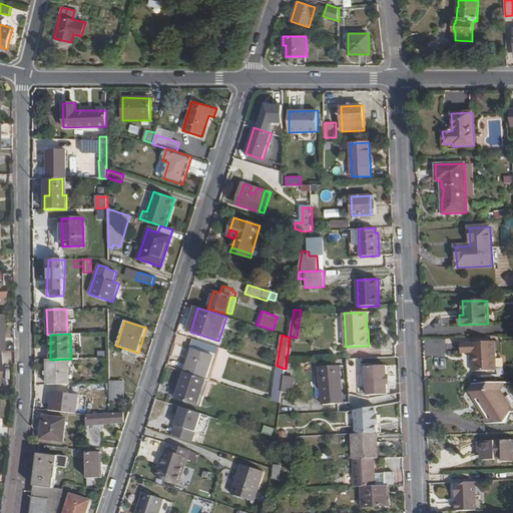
[(219,347),(192,339),(189,348),(192,349),(184,372),(206,379),(208,380),(211,371),(209,370),(213,356),(216,357),(219,347)]
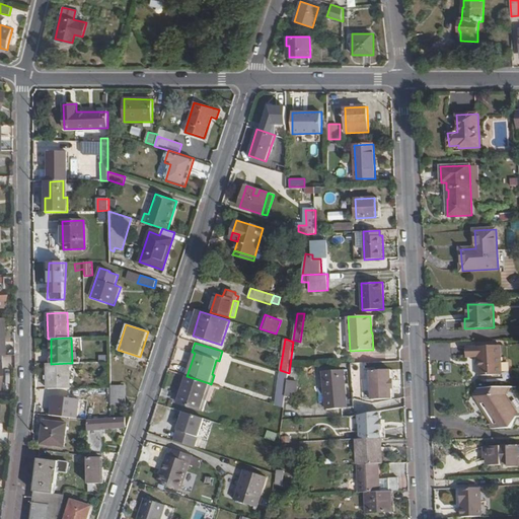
[(503,374),(501,345),(466,347),(466,357),(477,357),(478,376),(503,374)]
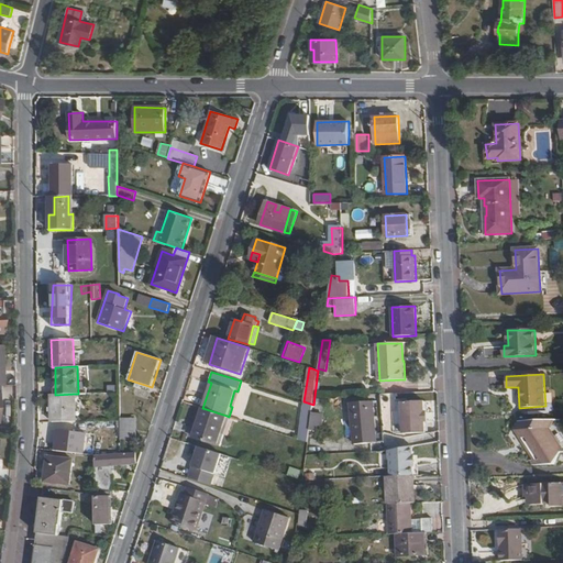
[(52,395),(52,422),(76,422),(76,394),(55,395),(52,395)]
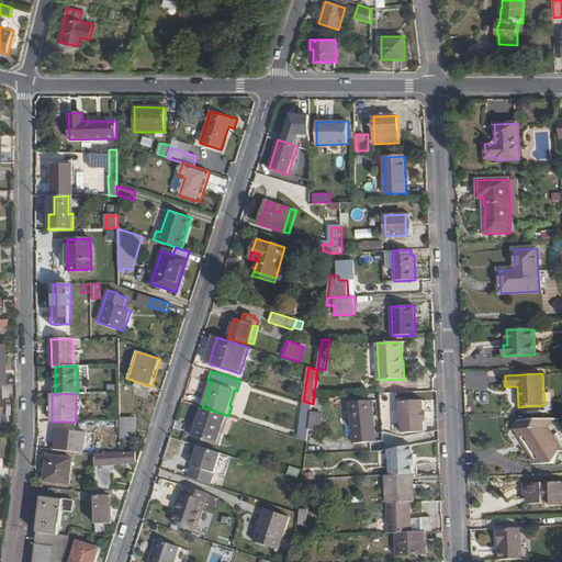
[(373,428),(371,401),(349,403),(353,445),(383,441),(382,428),(373,428)]
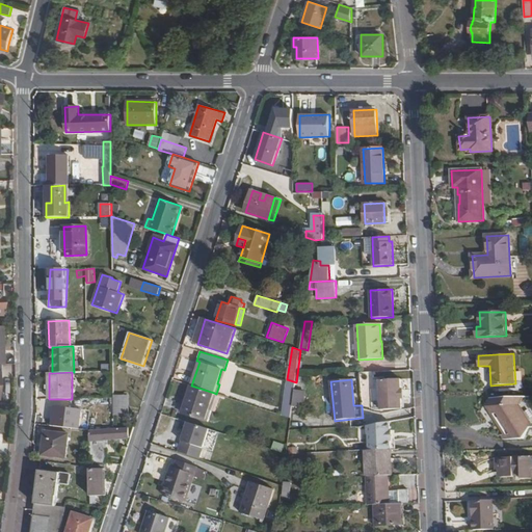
[(401,379),(379,380),(381,409),(402,408),(401,379)]
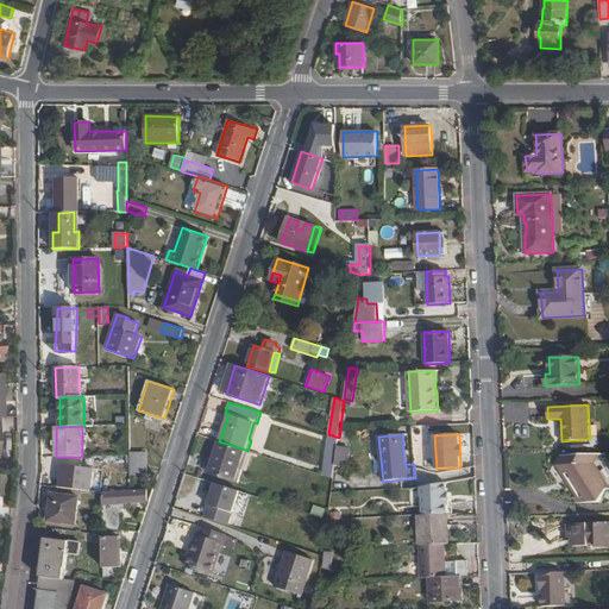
[(339,439),(330,438),(327,454),(337,457),(339,439)]
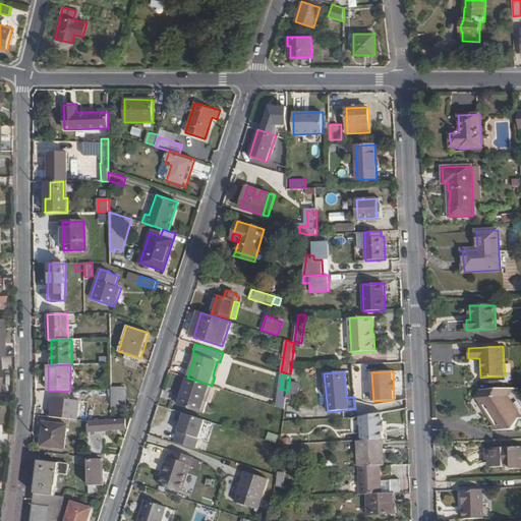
[(210,385),(187,378),(178,405),(203,413),(206,404),(204,403),(210,385)]
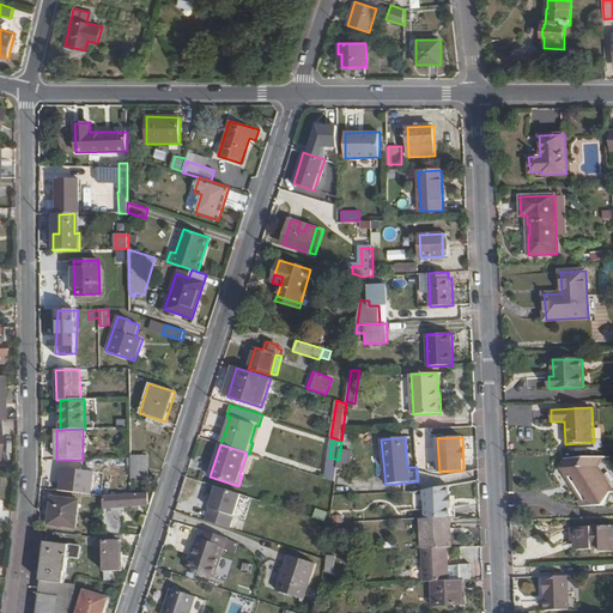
[(147,455),(131,455),(132,478),(147,478),(147,455)]
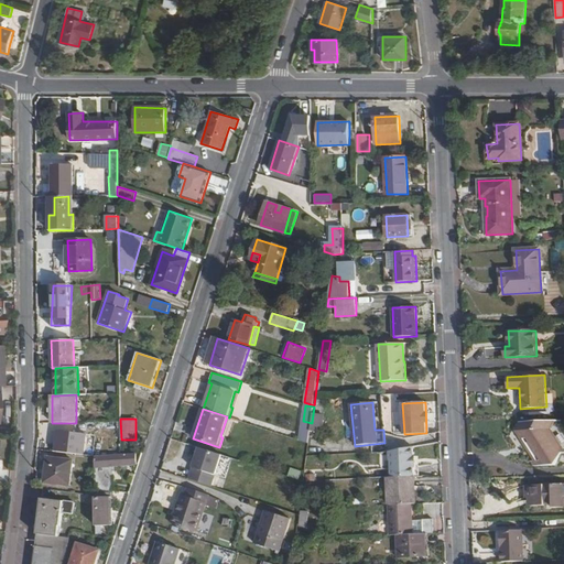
[(520,422),(516,431),(534,461),(531,461),(534,467),(555,465),(563,453),(563,452),(563,448),(551,430),(556,421),(520,422)]
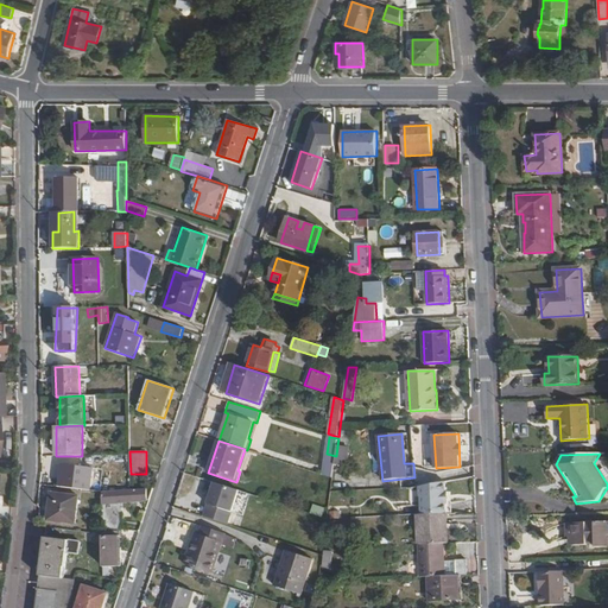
[(90,491),(94,468),(63,464),(61,487),(90,491)]
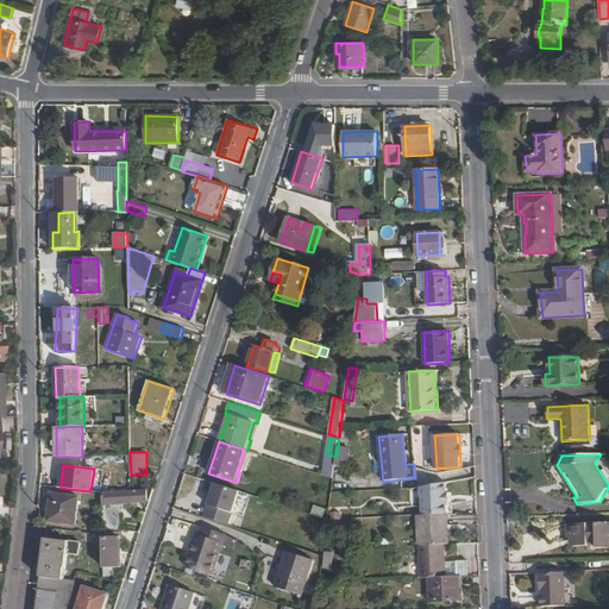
[(212,507),(219,484),(199,478),(194,490),(198,490),(194,501),(212,507)]
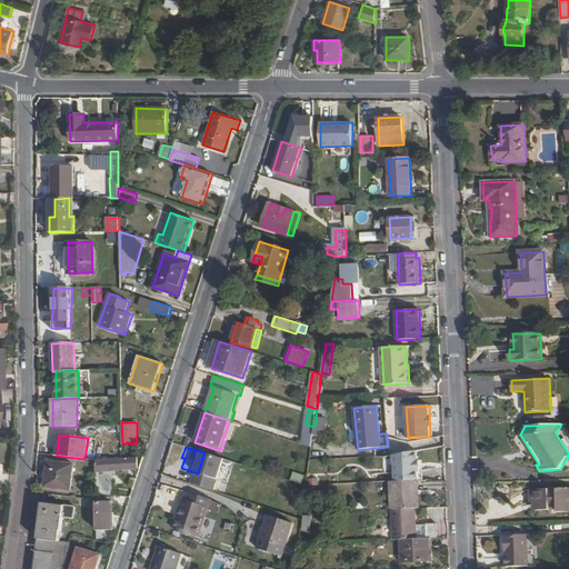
[(418,459),(417,451),(391,456),(392,481),(419,480),(418,471),(421,471),(420,459),(418,459)]
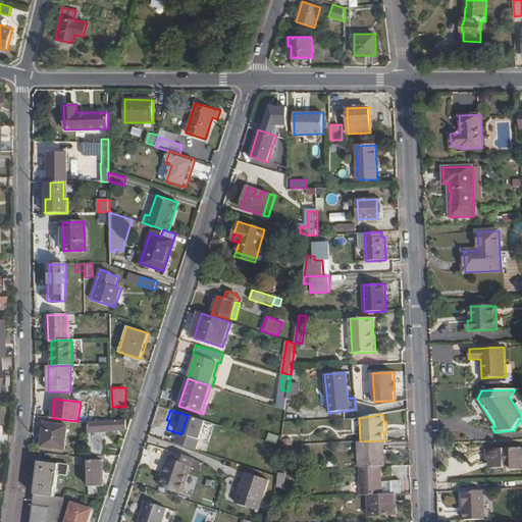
[(197,418),(194,426),(219,433),(221,426),(197,418)]
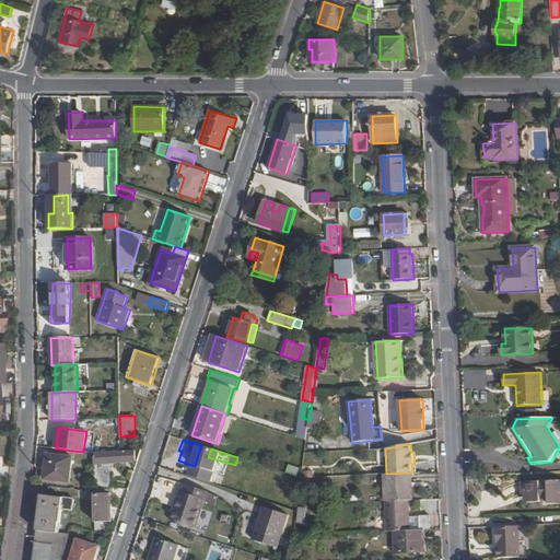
[(112,463),(136,462),(135,450),(94,453),(95,531),(102,531),(102,523),(112,522),(112,515),(111,515),(111,493),(112,493),(112,463)]
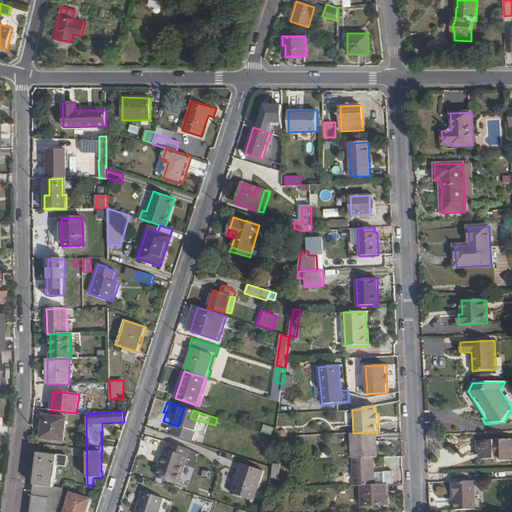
[(64,441),(67,418),(43,415),(40,438),(64,441)]
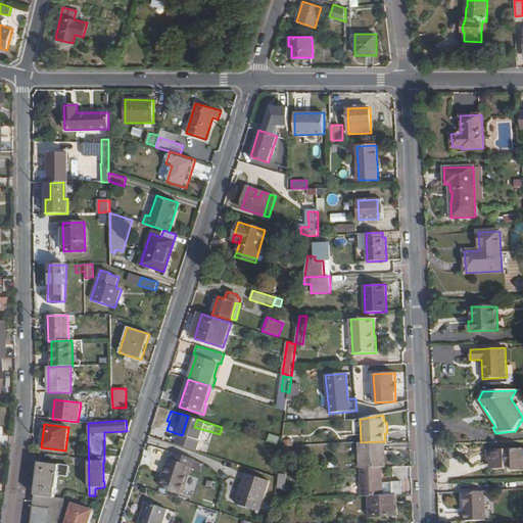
[(268,441),(278,445),(281,437),(271,434),(268,441)]
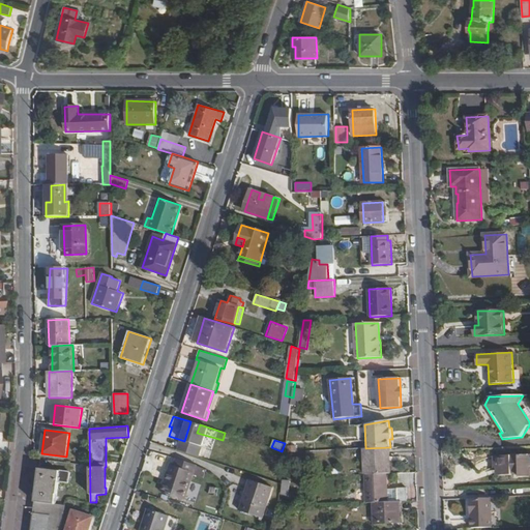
[(387,474),(388,473),(387,457),(390,457),(390,447),(365,448),(363,448),(365,475),(385,474),(387,474)]
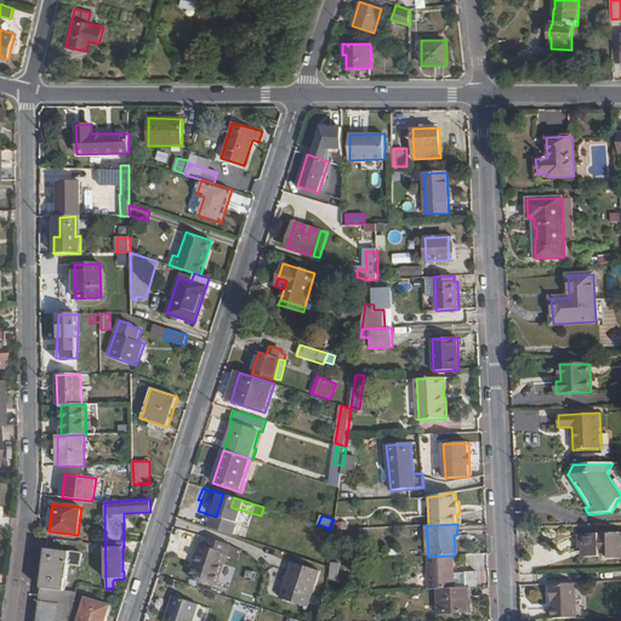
[(620,531),(577,534),(579,548),(586,548),(586,557),(600,557),(600,556),(609,556),(609,559),(620,558),(620,547),(620,546),(620,531)]
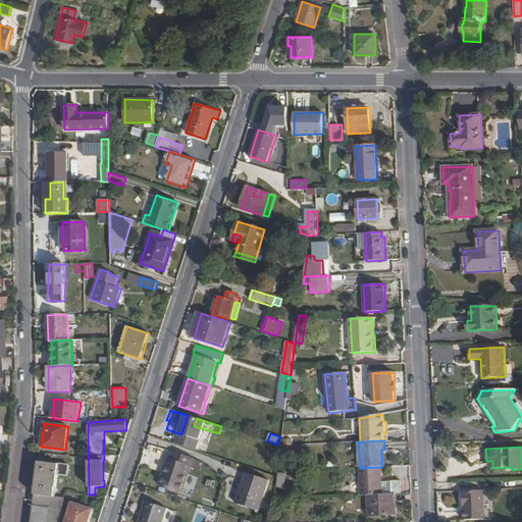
[(194,458),(174,451),(171,459),(167,457),(158,484),(183,492),(194,458)]
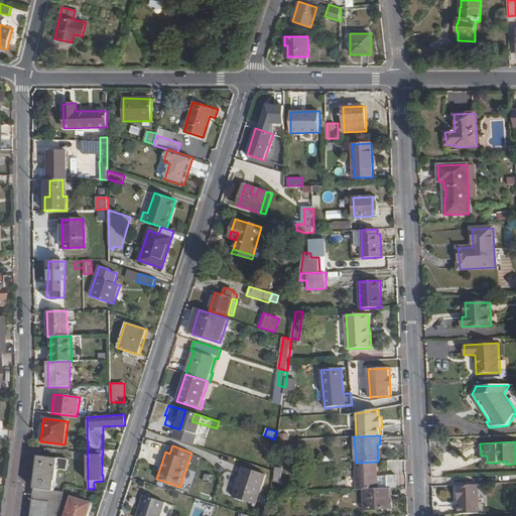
[(74,452),(73,460),(85,461),(86,454),(74,452)]
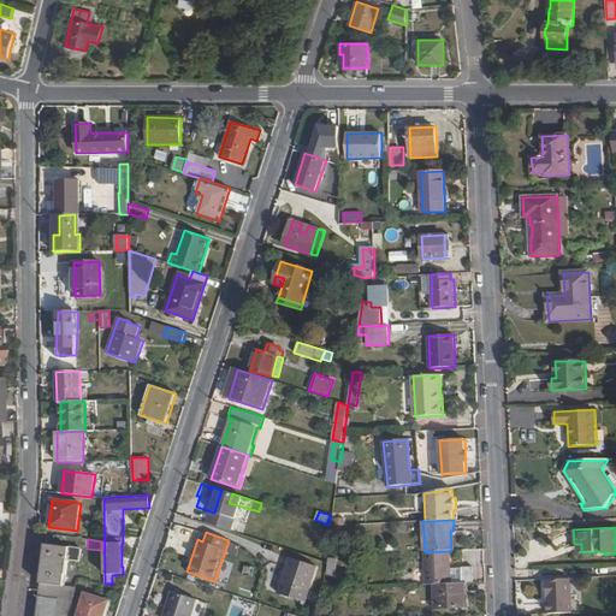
[(81,549),(46,544),(41,584),(64,586),(66,574),(69,560),(80,562),(81,549)]
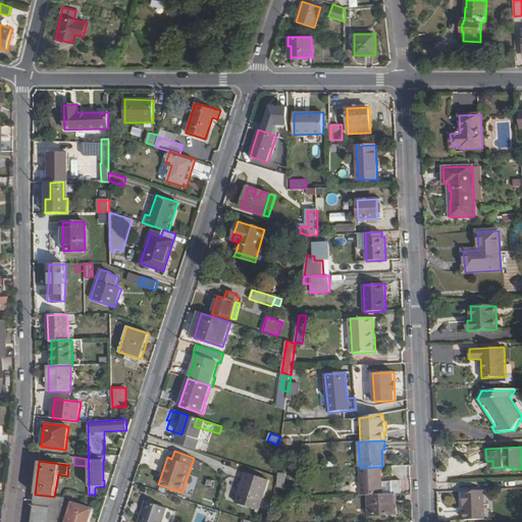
[(359,468),(361,496),(368,494),(382,494),(382,482),(380,482),(379,467),(360,468),(359,468)]
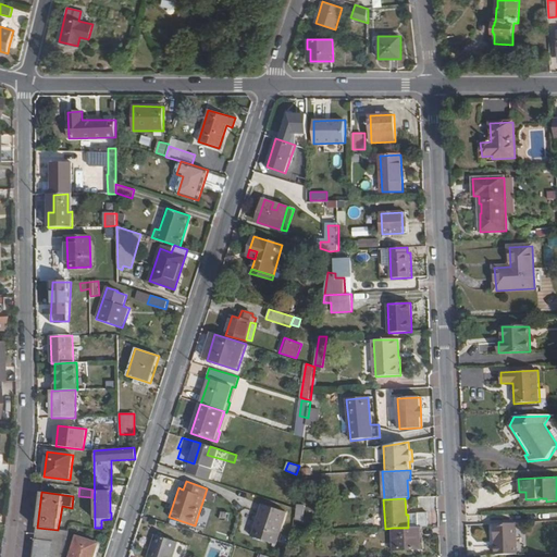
[(286,512),(263,504),(252,537),(275,545),(286,512)]
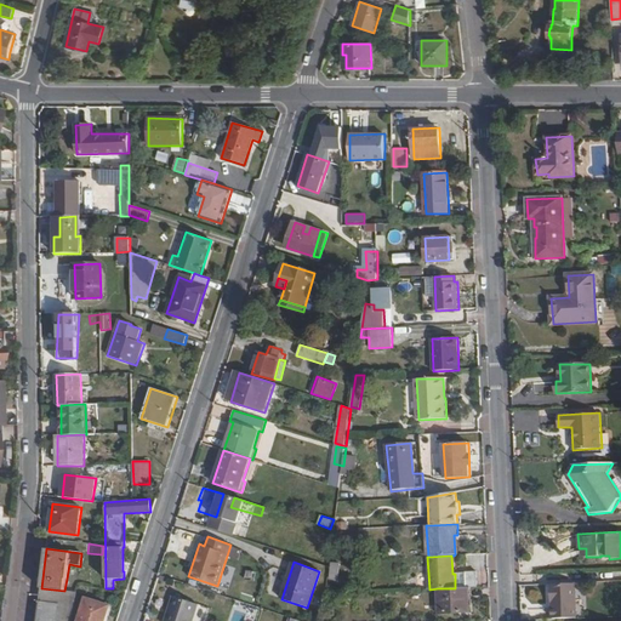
[(478,571),(466,573),(467,587),(468,587),(478,587),(478,571)]
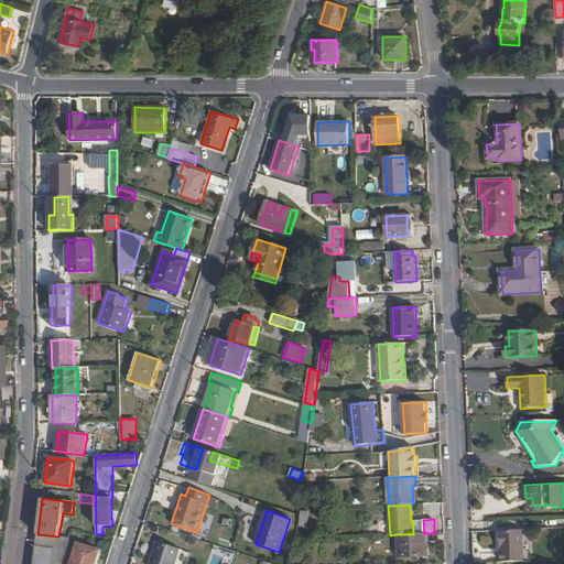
[(523,530),(501,531),(502,562),(524,561),(523,530)]
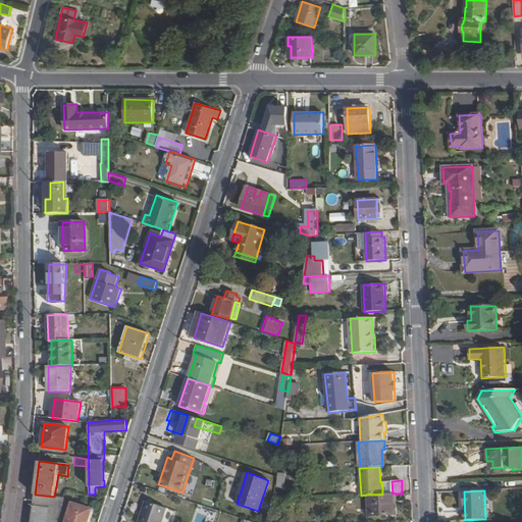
[(369,515),(395,515),(394,493),(393,493),(382,494),(368,494),(369,515)]
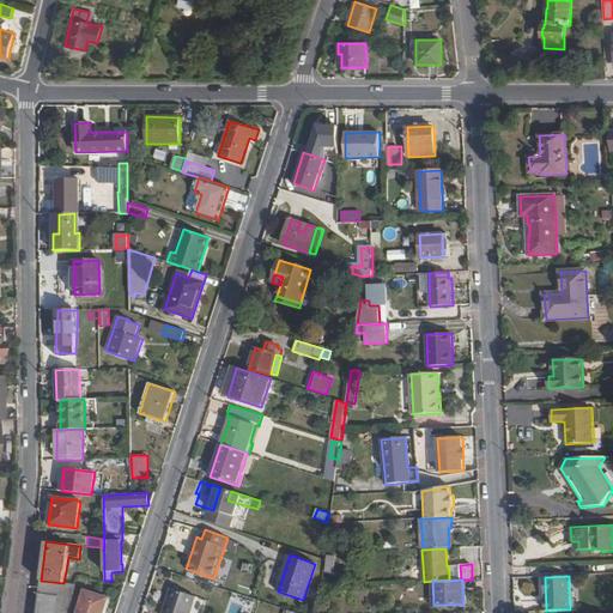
[(64,583),(41,581),(36,612),(70,612),(76,584),(64,583)]
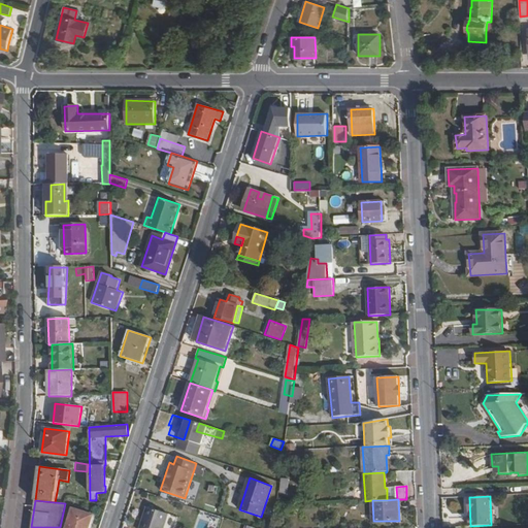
[(147,506),(139,527),(164,527),(169,514),(147,506)]
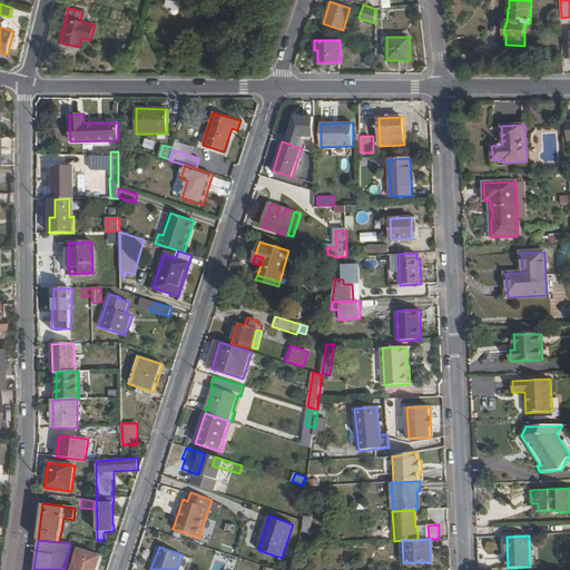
[(96,569),(101,556),(78,549),(71,569),(96,569)]
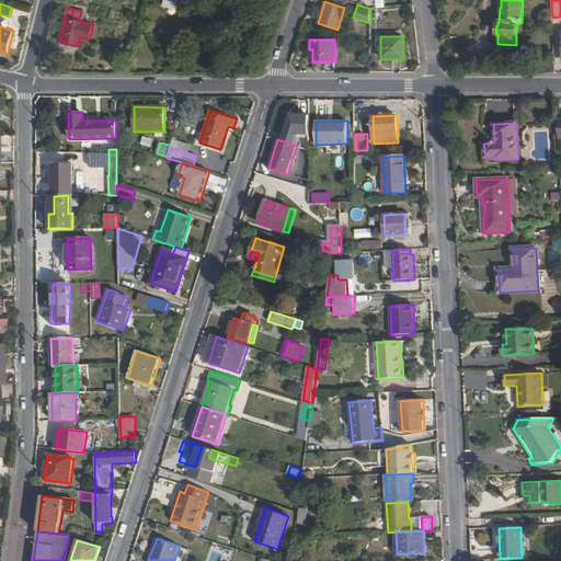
[(218,560),(220,553),(212,550),(208,560),(218,560)]
